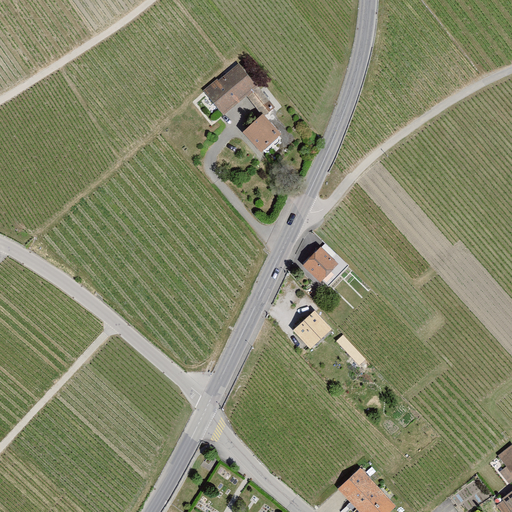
[(237,62),(204,91),(224,115),(247,95),(263,113),(265,116),(276,107),(237,62)]
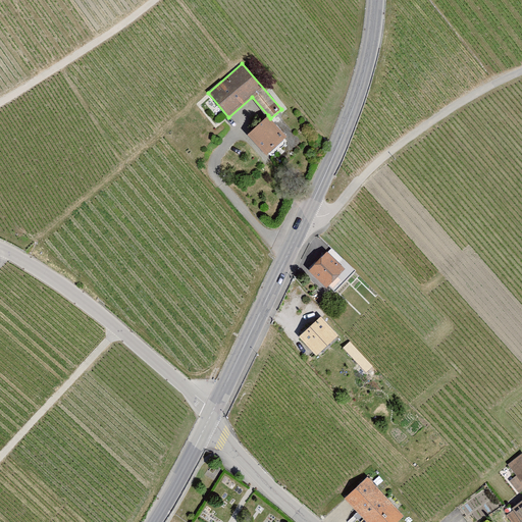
[(268,115),(248,134),(265,155),(286,137),(270,118),(268,115)]
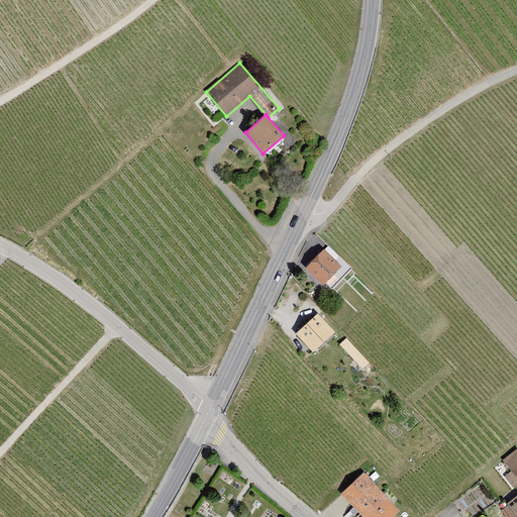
[(352,269),(328,245),(306,268),(323,285),(325,283),(332,289),(352,269)]
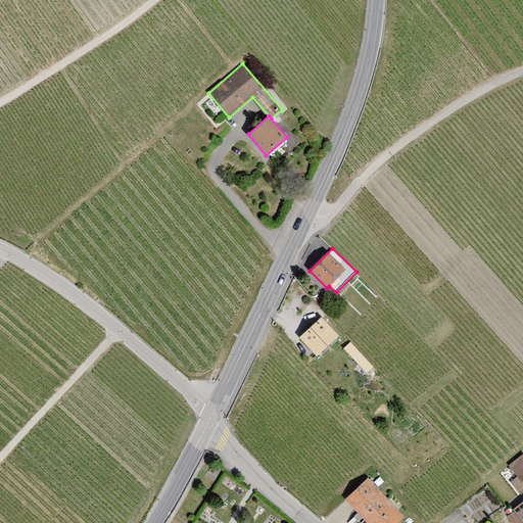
[(342,336),(325,319),(306,337),(323,354),(342,336)]
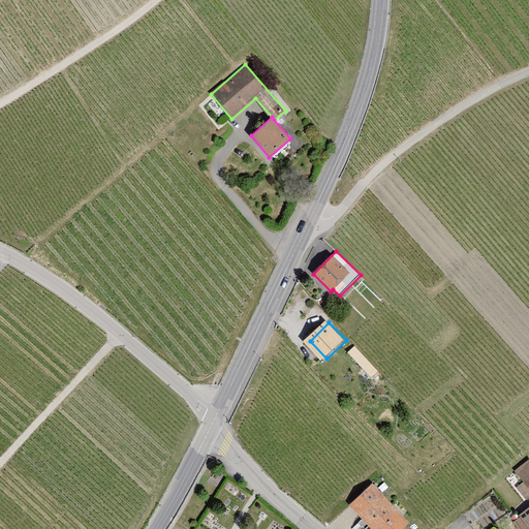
[(348,352),(371,377),(378,371),(354,346),(348,352)]
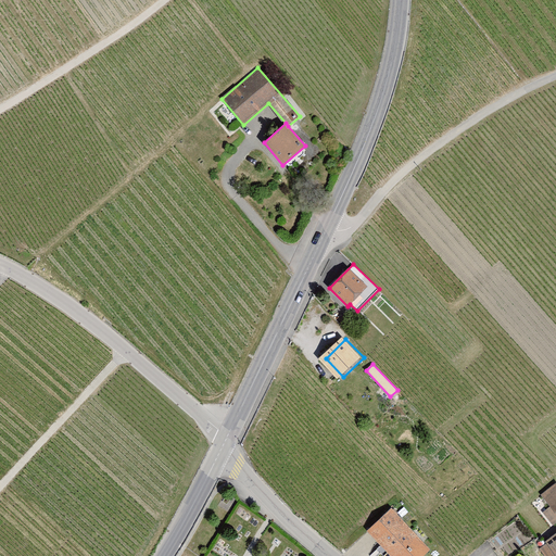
[(394,555),(431,555),(437,552),(401,514),(376,535),(394,555)]
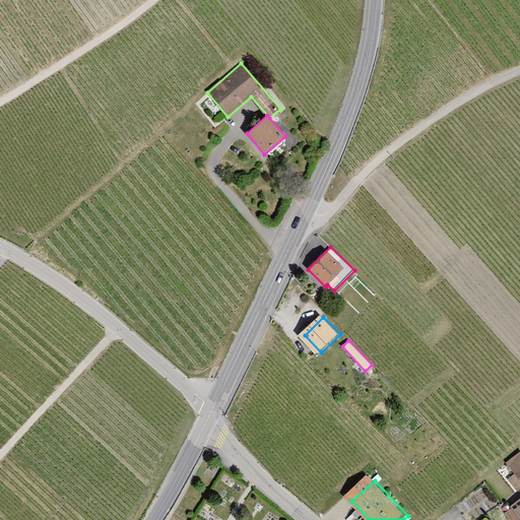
All buildings are outlined.
